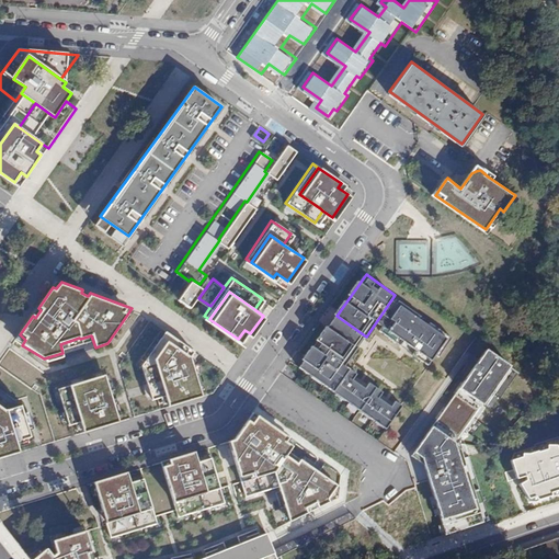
[(399,303),(392,298),(378,319),(385,324),(381,329),(402,343),(406,339),(418,348),(414,352),(430,363),(437,353),(441,355),(454,337),(432,321),(430,323),(421,318),(423,315),(401,299),(399,303)]
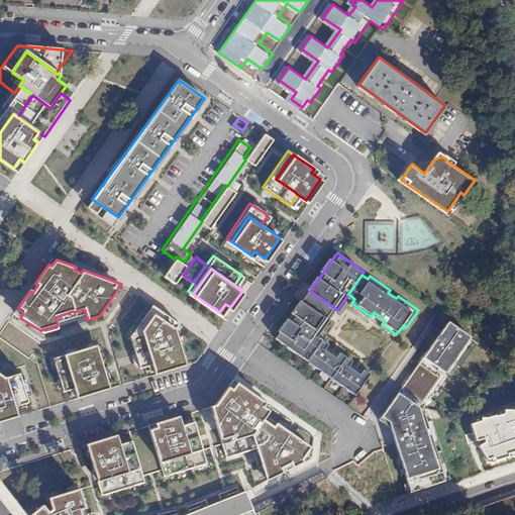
[(307,295),(304,299),(332,318),(334,314),(337,310),(310,291),(307,295)]
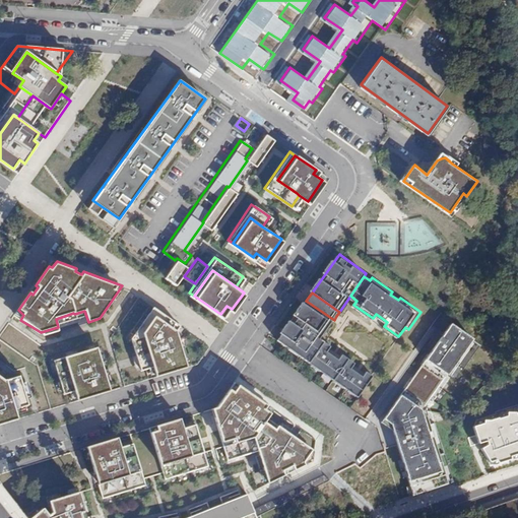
[(307,359),(321,337),(334,320),(306,301),(282,334),(278,339),(307,359)]
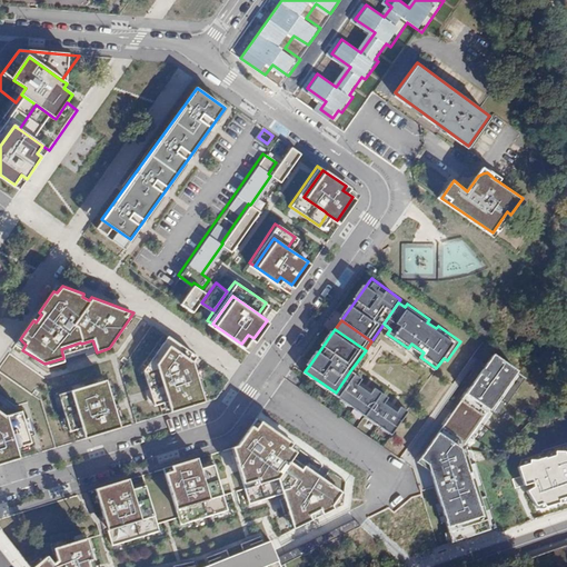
[(172,349),(189,360),(195,352),(171,336),(148,371),(156,400),(169,396),(160,365),(172,349)]
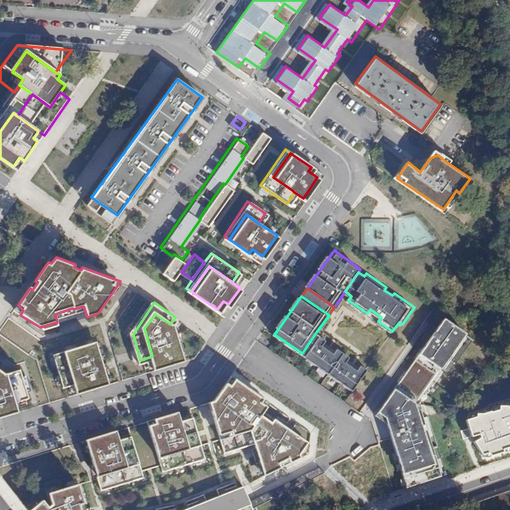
[(152,356),(156,370),(185,361),(174,327),(170,324),(155,314),(144,328),(152,356)]
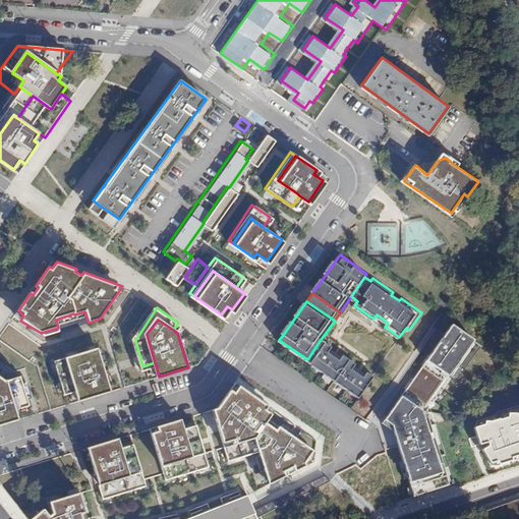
[(422,355),(446,371),(470,336),(448,320),(422,355)]
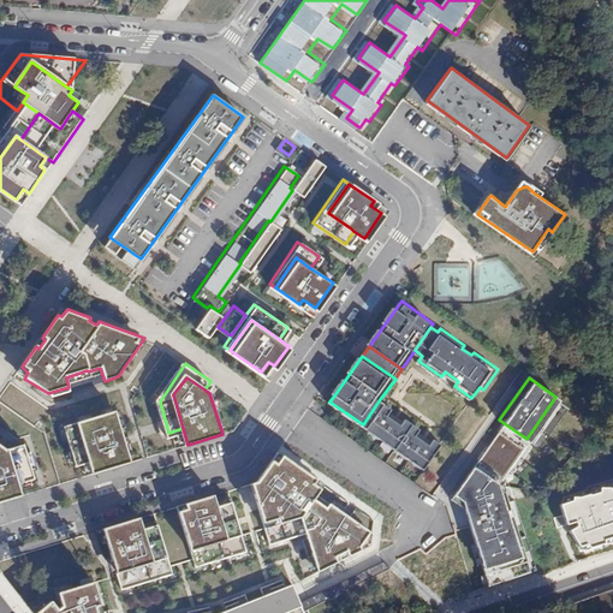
[(392,406),(380,399),(363,424),(427,469),(444,444),(438,440),(433,446),(415,434),(420,427),(409,420),(405,427),(387,414),(392,406)]
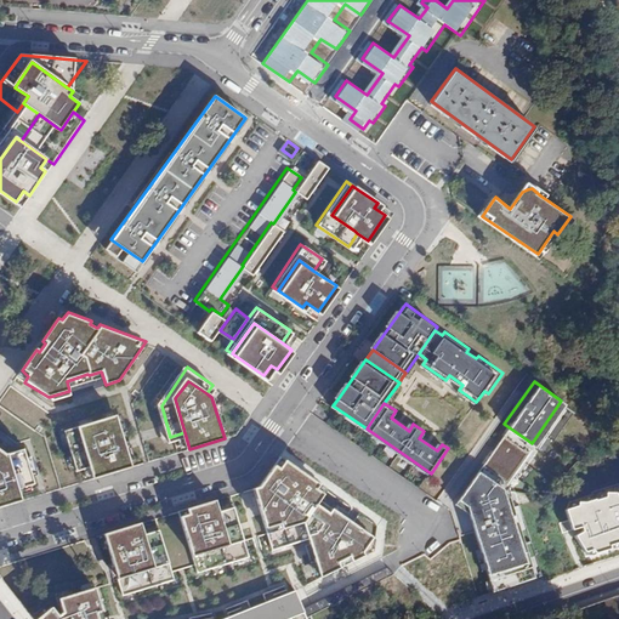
[(79,427),(95,477),(134,465),(115,415),(79,427)]
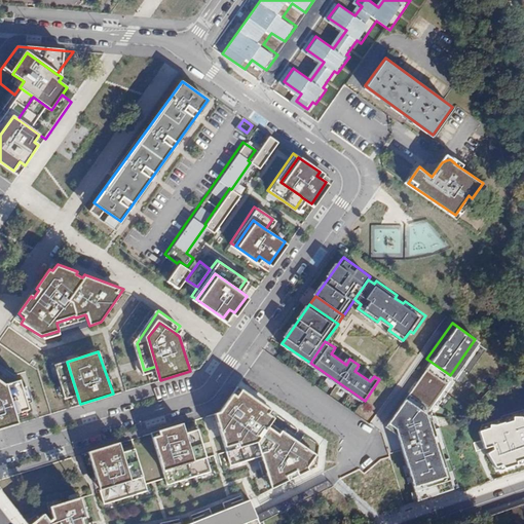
[(403,394),(425,410),(450,375),(426,359),(403,394)]
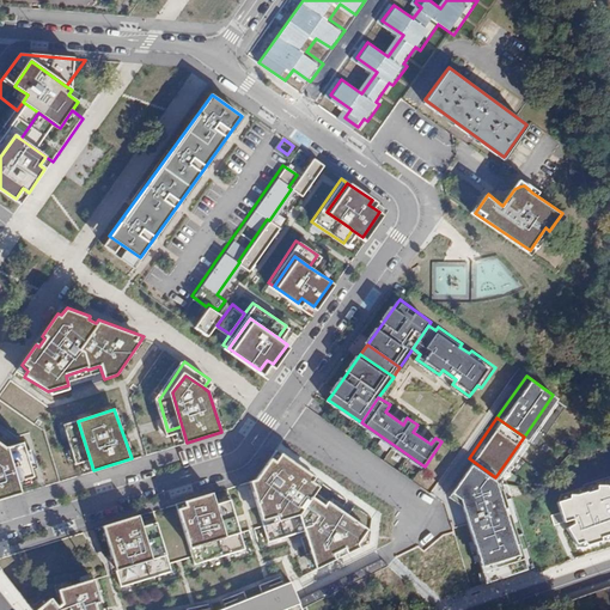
[(16,441),(31,435),(30,431),(13,437),(16,441)]
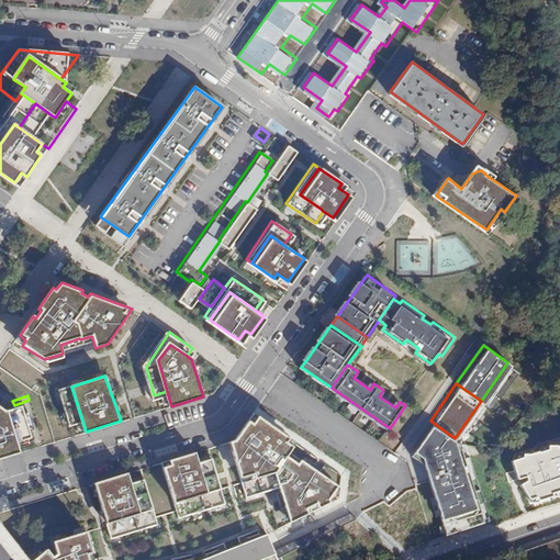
[(21,407),(7,412),(0,406),(0,457),(20,451),(17,443),(31,438),(21,407)]
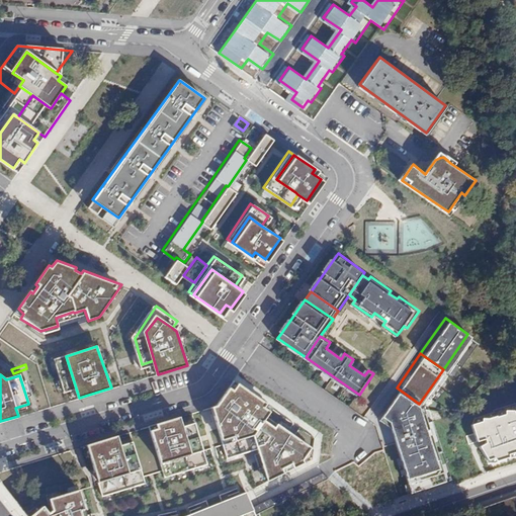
[(218,405),(212,406),(223,440),(228,456),(253,449),(268,480),(286,470),(296,465),(307,461),(304,458),(312,446),(278,423),(275,427),(265,419),(273,407),(241,383),(235,379),(231,385),(218,405)]
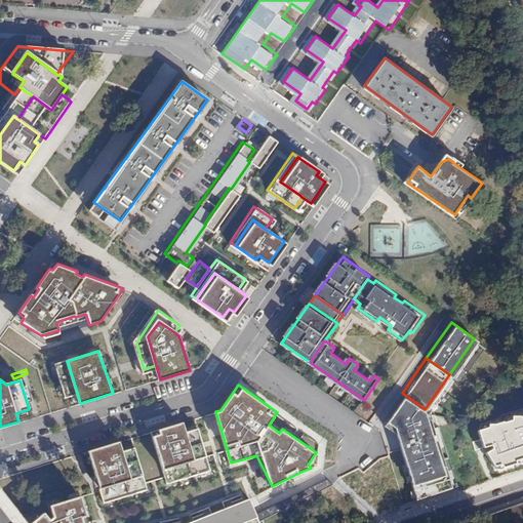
[(425,409),(402,393),(384,416),(392,423),(414,491),(448,479),(425,409)]
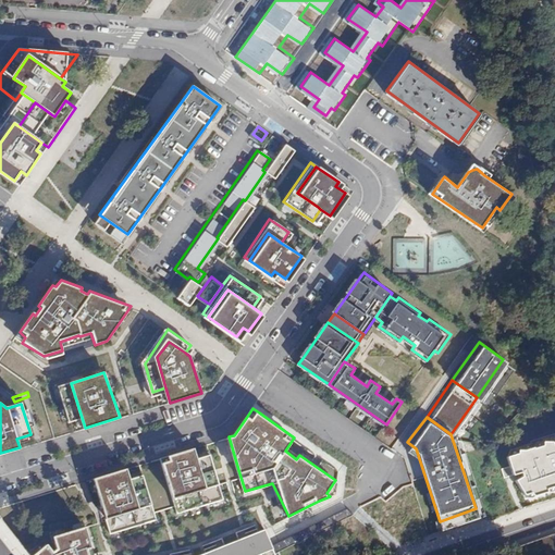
[(554,435),(507,453),(526,495),(541,494),(554,490),(554,435)]
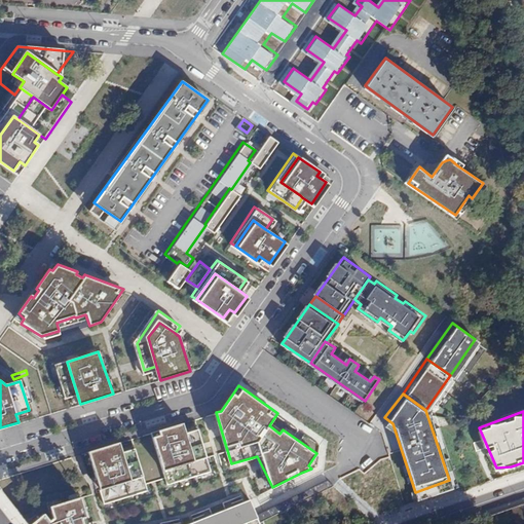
[(167,476),(170,483),(212,470),(208,457),(204,448),(199,429),(188,433),(185,421),(154,432),(165,469),(167,476)]
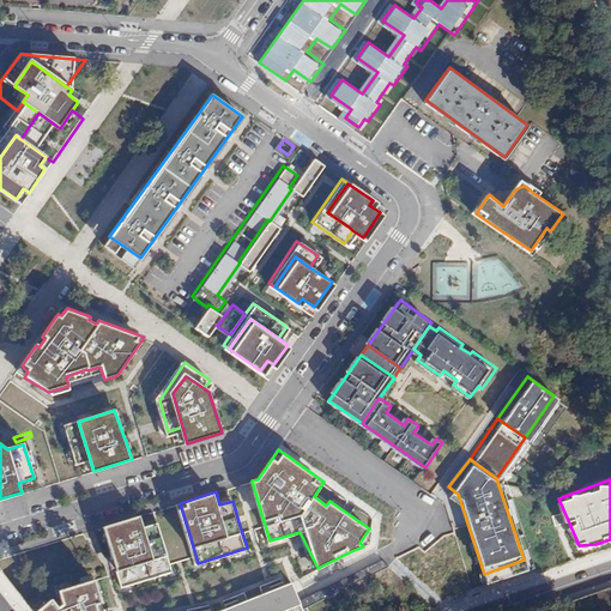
[(119,569),(123,586),(176,570),(173,562),(170,555),(161,522),(146,526),(143,514),(106,525),(119,569)]
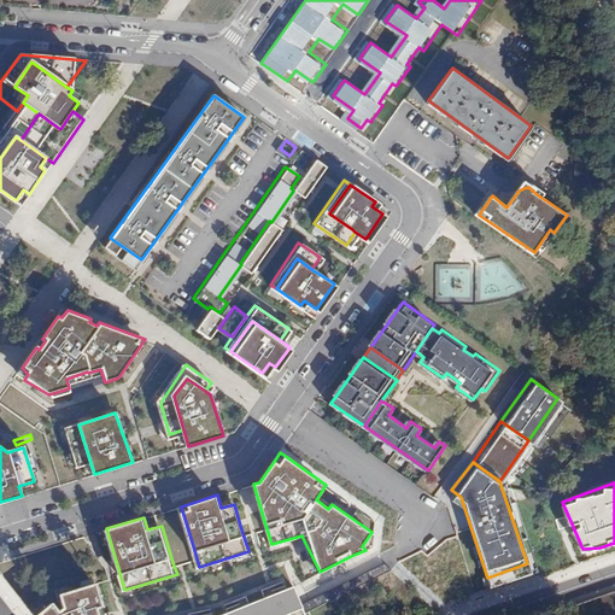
[(106,614),(104,605),(97,583),(62,593),(65,608),(62,610),(54,602),(37,614),(36,614),(106,614)]
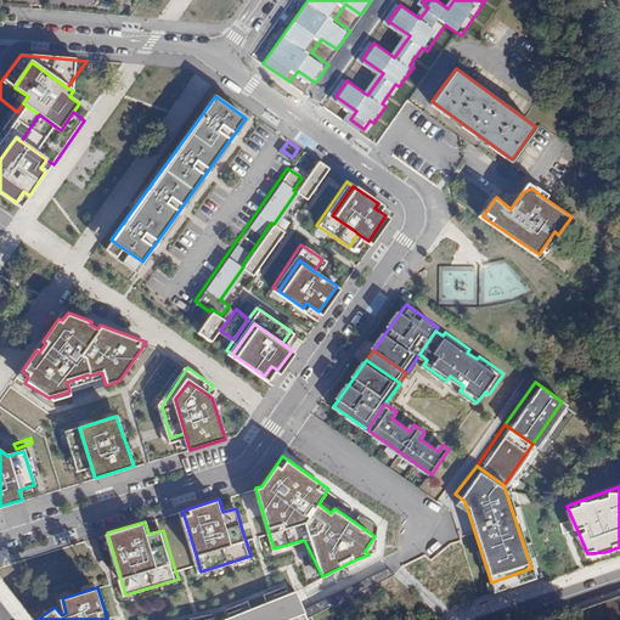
[(226,618),(217,619),(296,619),(296,618),(306,613),(304,607),(297,590),(226,618)]
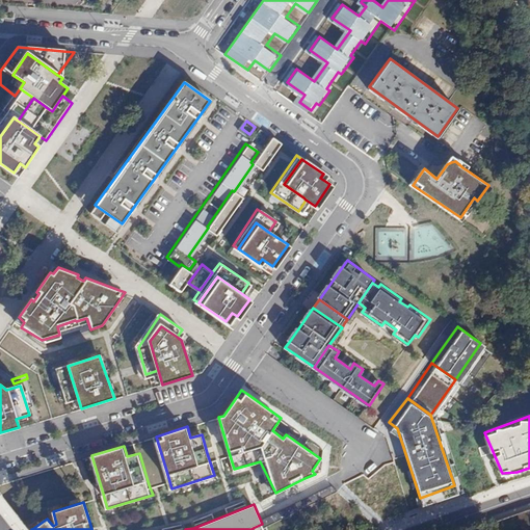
[(529,509),(514,514),(518,529),(525,529),(529,528),(529,509)]
